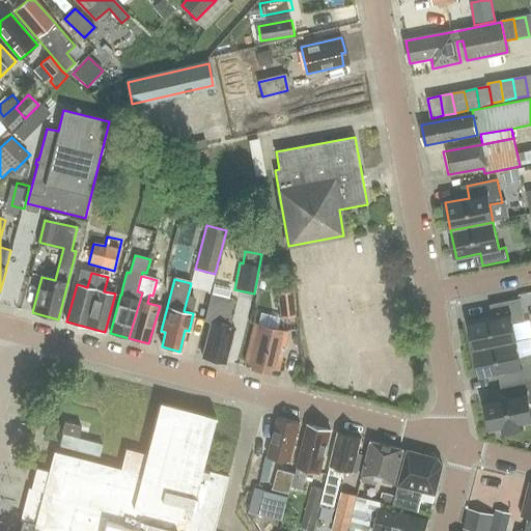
[(214,284),(212,294),(228,298),(230,288),(214,284)]
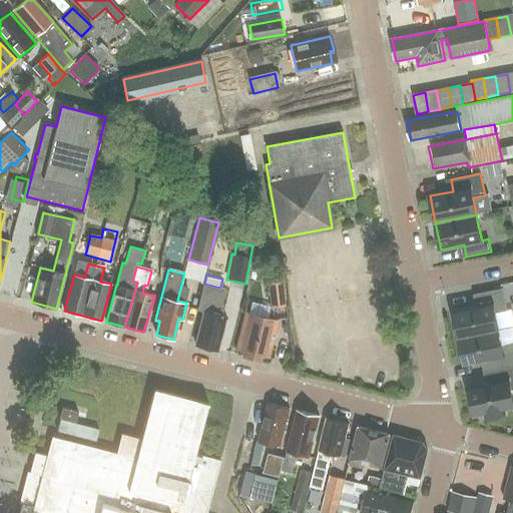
[(269,285),(272,310),(286,308),(283,283),(269,285)]
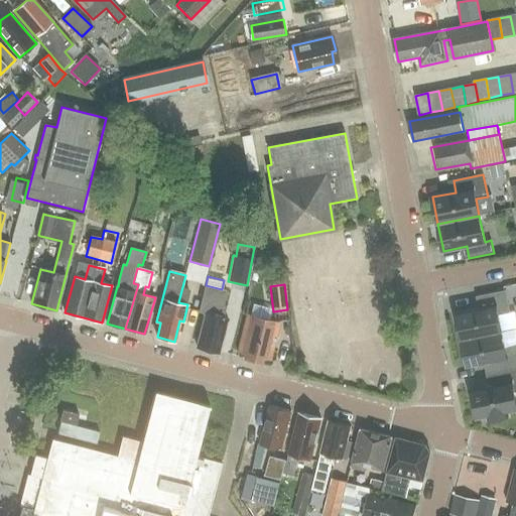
[(228,318),(224,317),(226,308),(223,307),(227,292),(206,286),(199,313),(205,314),(197,347),(219,353),(228,318)]
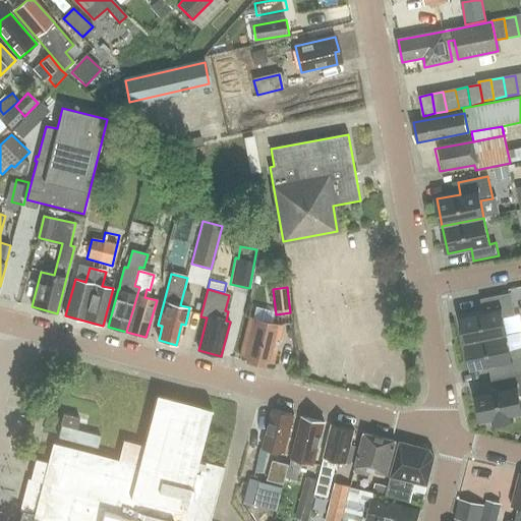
[(506,334),(503,317),(515,315),(510,292),(480,298),(482,310),(459,315),(465,343),(506,334)]
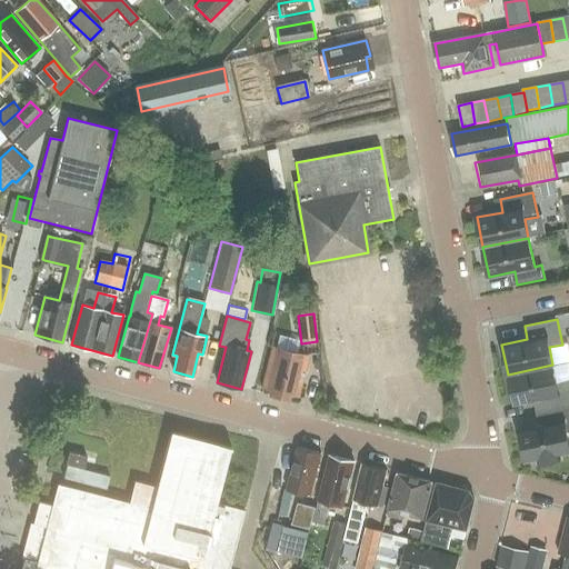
[(299,397),(308,357),(272,348),(262,388),(270,390),(269,396),(289,400),(290,395),(299,397)]
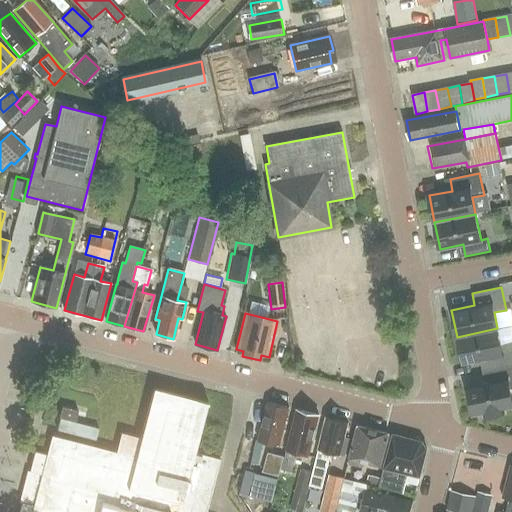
[(511,365),(511,342),(501,345),(497,328),(457,337),(462,363),(485,358),(488,371),(511,365)]
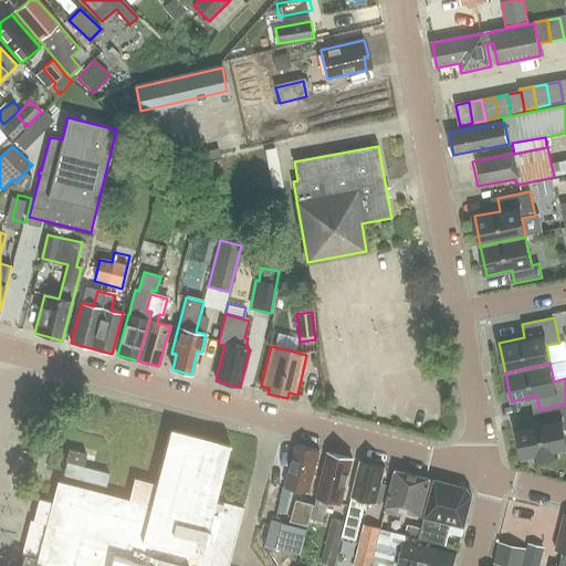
[(555,457),(554,452),(565,449),(565,441),(564,430),(565,429),(565,404),(540,410),(542,423),(516,428),(523,459),(536,456),(537,460),(555,457)]
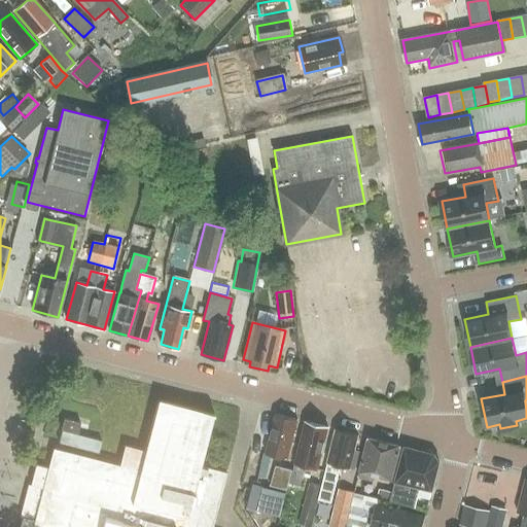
[(201,466),(214,415),(159,400),(145,451),(125,446),(119,468),(55,452),(50,469),(36,465),(20,526),(212,526),(226,472),(201,466)]
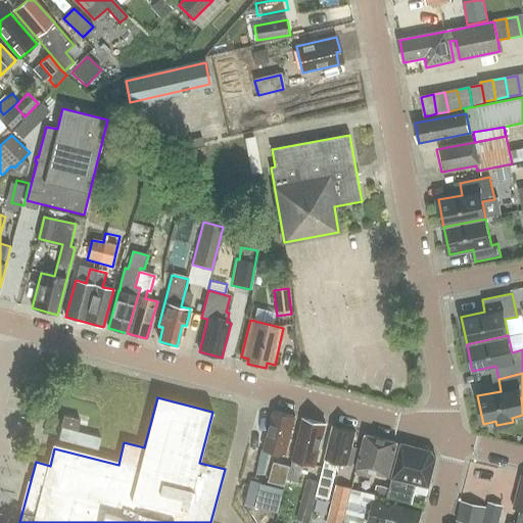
[(285,456),(295,417),(274,412),(265,450),(285,456)]
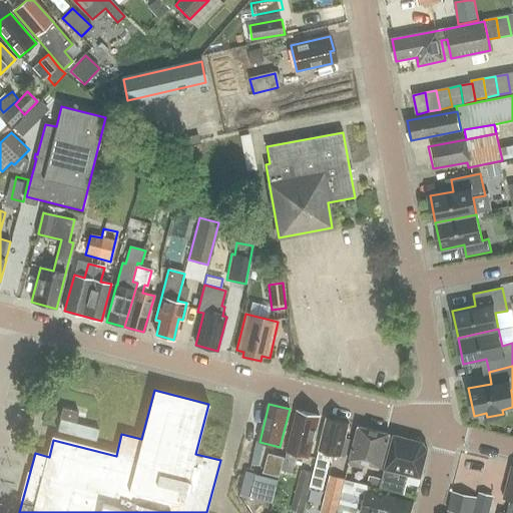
[(75,423),(78,412),(62,408),(59,419),(75,423)]
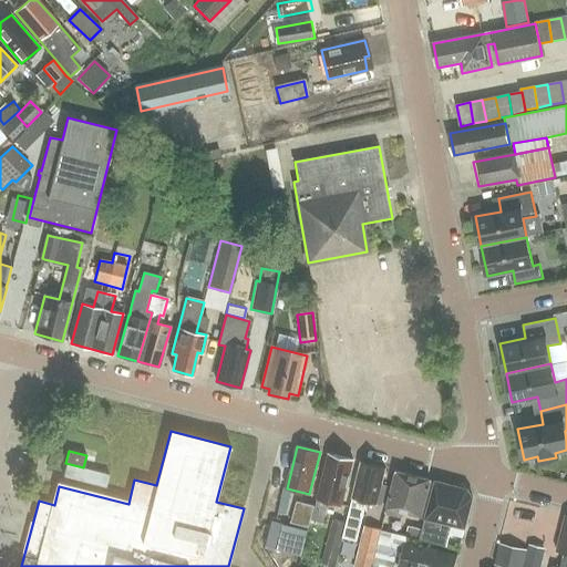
[(342,506),(353,461),(329,454),(312,519),(323,523),(329,503),(342,506)]
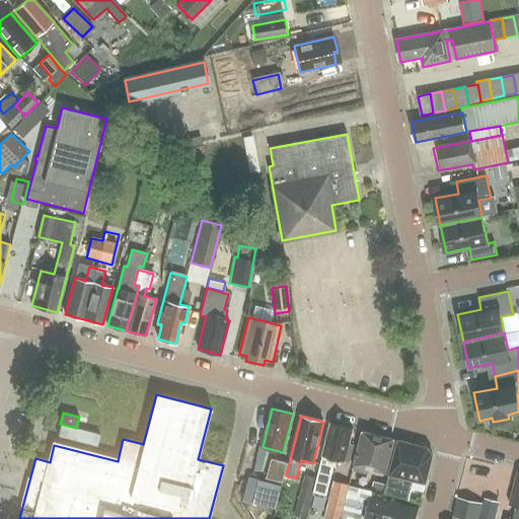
[(349,462),(354,445),(350,444),(353,429),(330,424),(314,492),(327,495),(337,459),(349,462)]
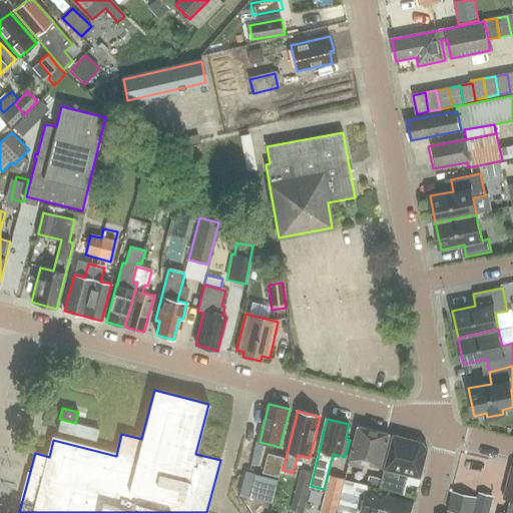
[(60,420),(57,431),(94,441),(97,430),(88,428),(82,426),(60,420)]
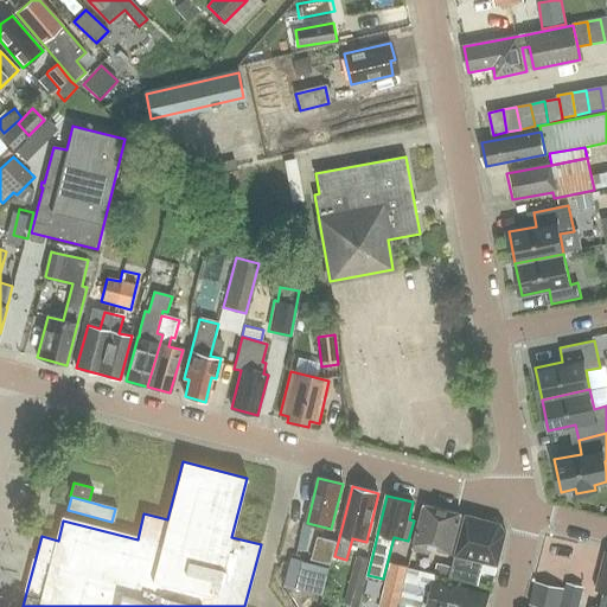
[(451,554),(461,515),(425,505),(414,549),(430,554),(432,548),(451,554)]
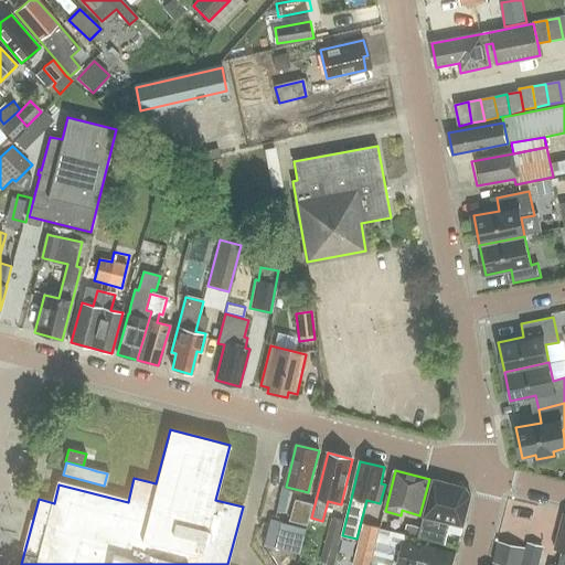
[(420,529),(418,537),(450,546),(454,534),(461,535),(471,497),(466,488),(434,479),(420,529)]
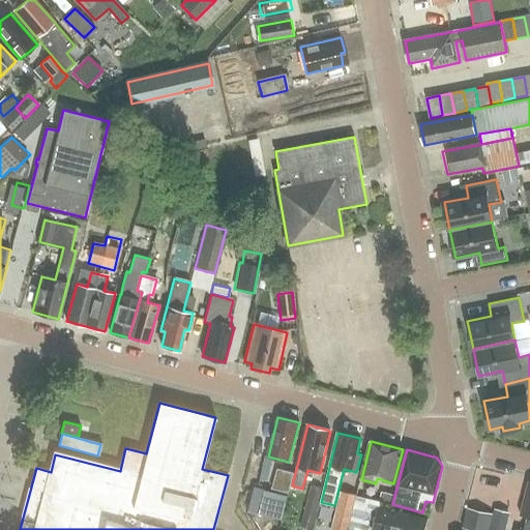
[(277,469),(272,488),(288,492),(293,473),(277,469)]
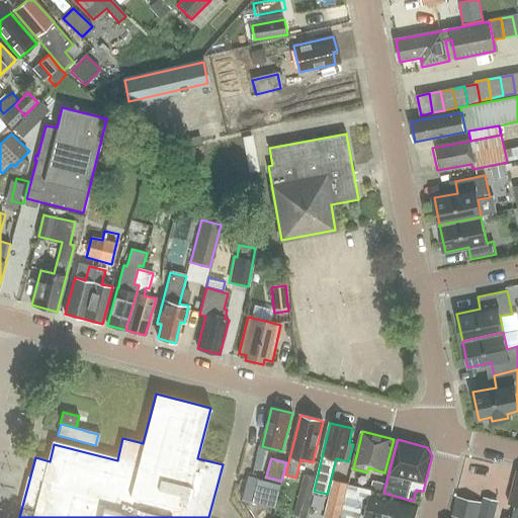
[(517,517),(517,470),(509,504),(516,506),(512,517),(506,517),(505,517),(517,517)]
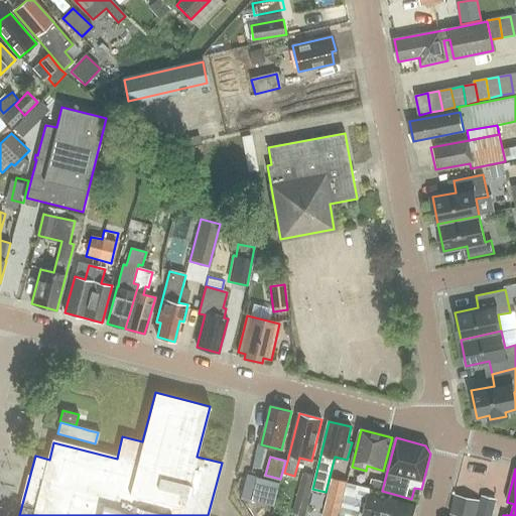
[(303,515),(314,476),(302,473),(292,515),(294,515),(303,515)]
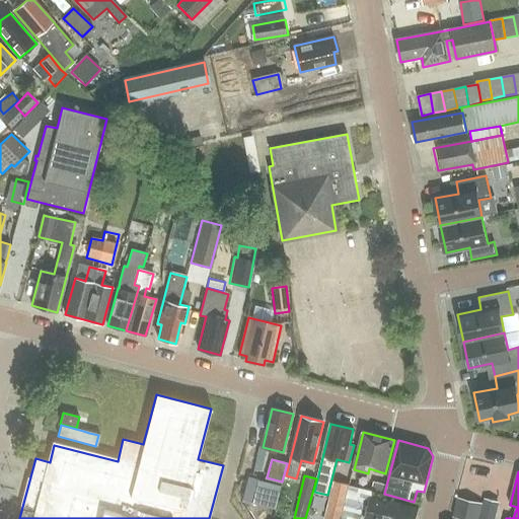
[(257,479),(252,504),(276,509),(281,485),(257,479)]
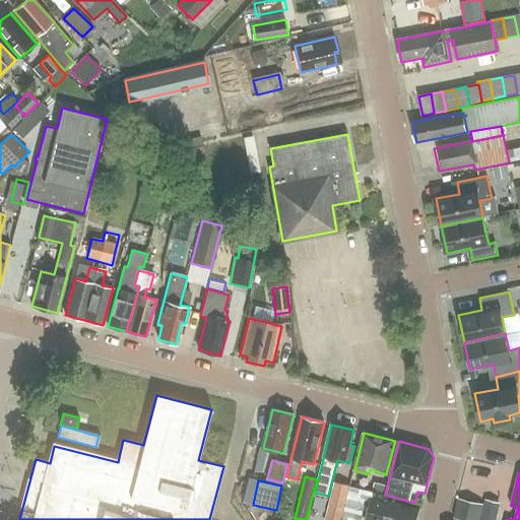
[(334,481),(328,505),(344,509),(349,485),(334,481)]
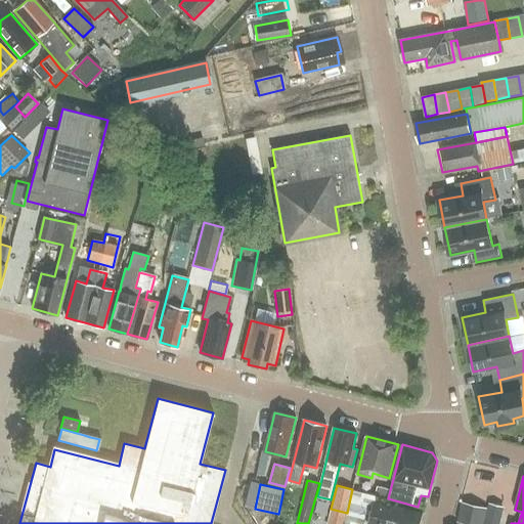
[(378,487),(376,494),(388,498),(390,490),(378,487)]
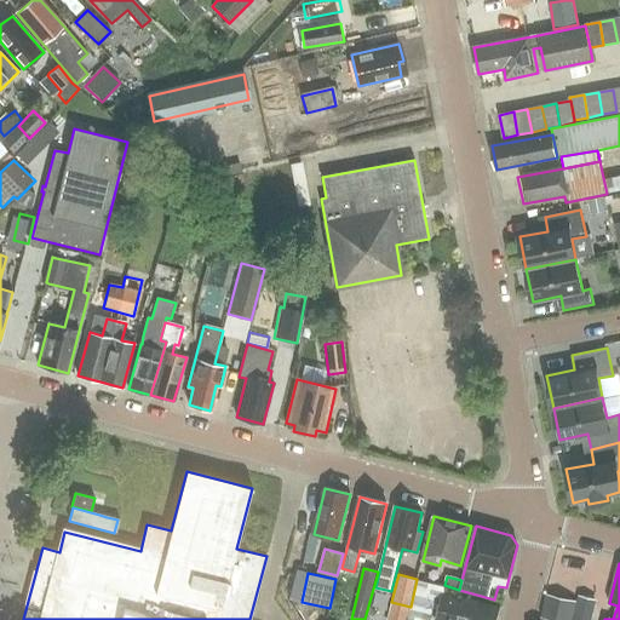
[(579,593),(577,602),(570,619),(583,619),(590,597),(579,593)]
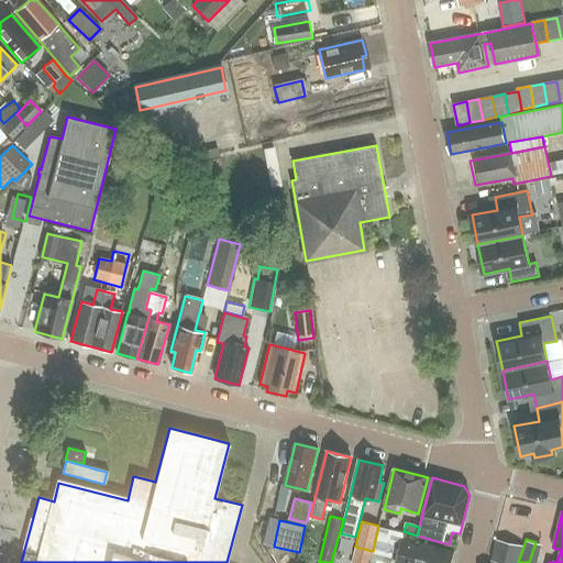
[(499,562),(518,562),(523,547),(497,540),(492,561),(499,562)]
